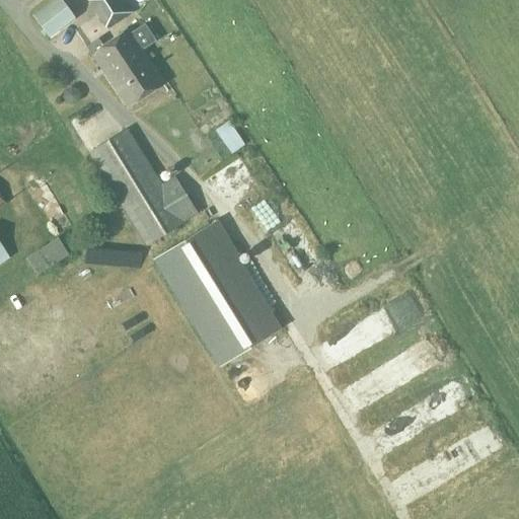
[(51,40),(76,19),(61,0),(55,0),(33,16),(51,40)]
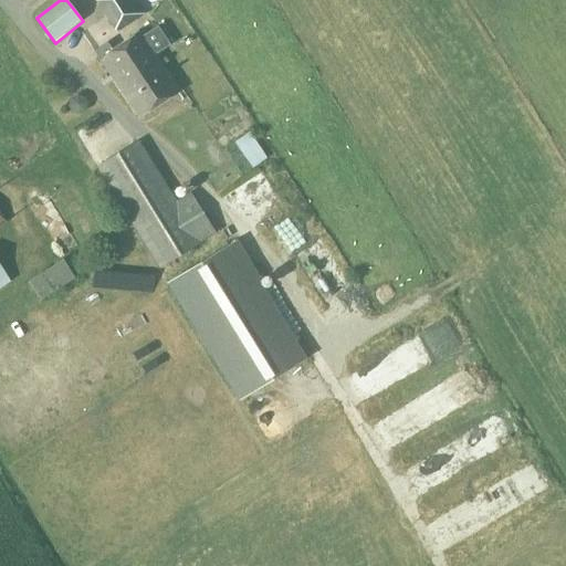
[(95,0),(116,33),(145,14),(136,0),(95,0)]
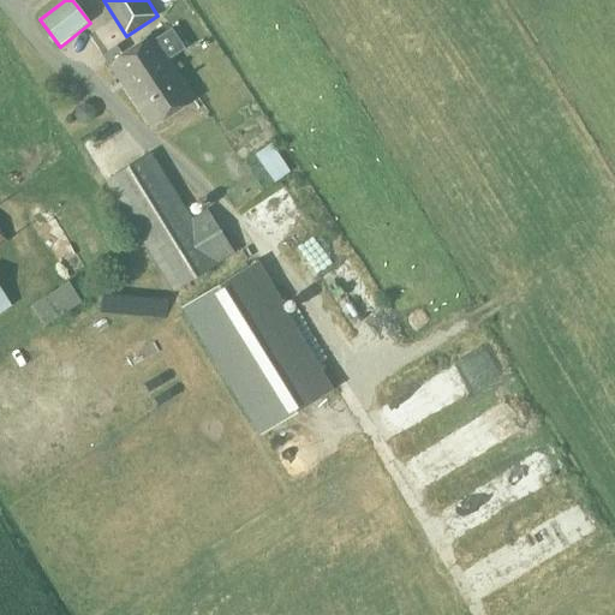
[(151,129),(195,100),(153,35),(108,65),(151,129)]
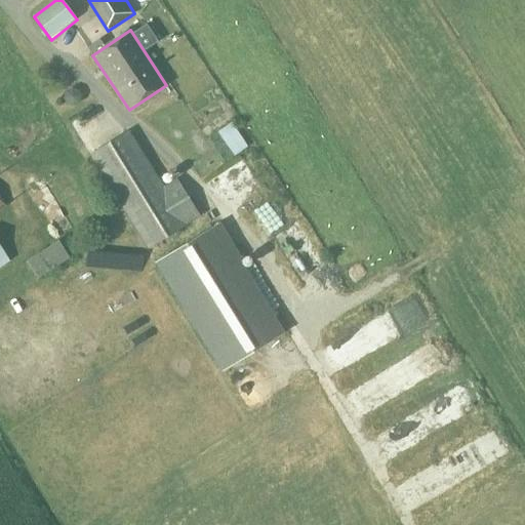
[(235,155),(247,145),(225,118),(212,128),(235,155)]
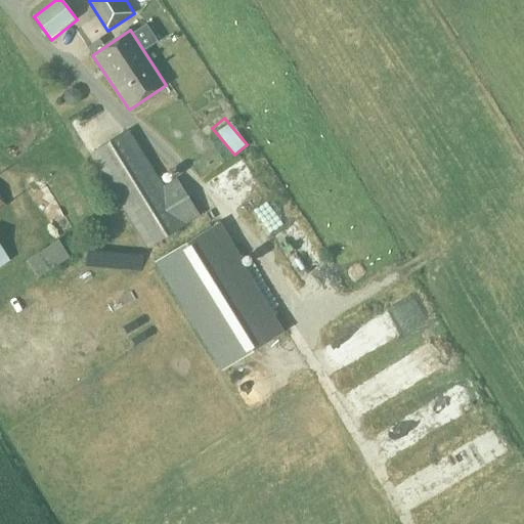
[(147,249),(199,217),(176,180),(163,188),(128,132),(90,156),(147,249)]
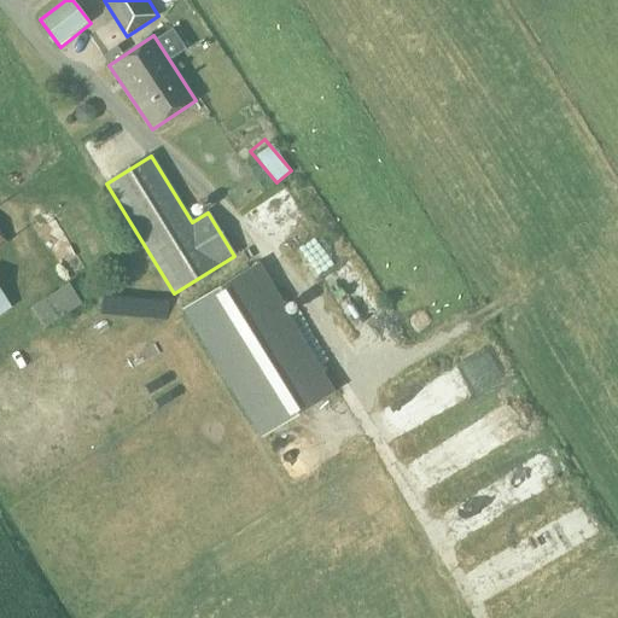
[(268,203),(278,219),(289,211),(280,196),(268,203)]
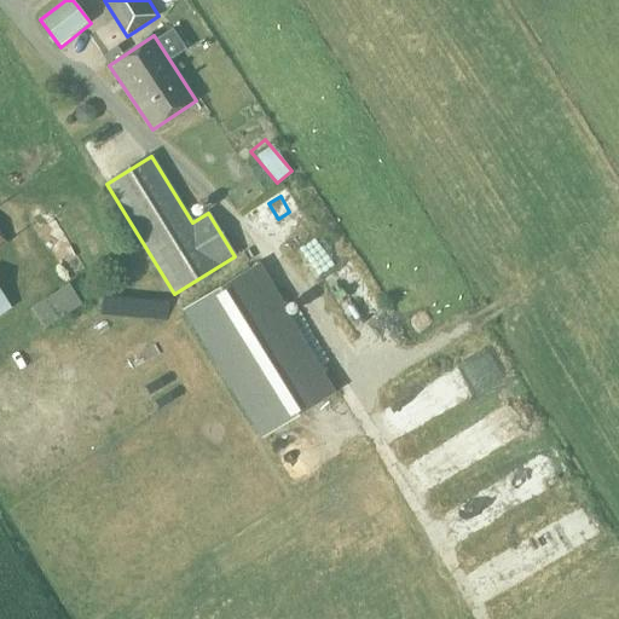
[(348,323),(371,307),(342,262),(319,278),(348,323)]
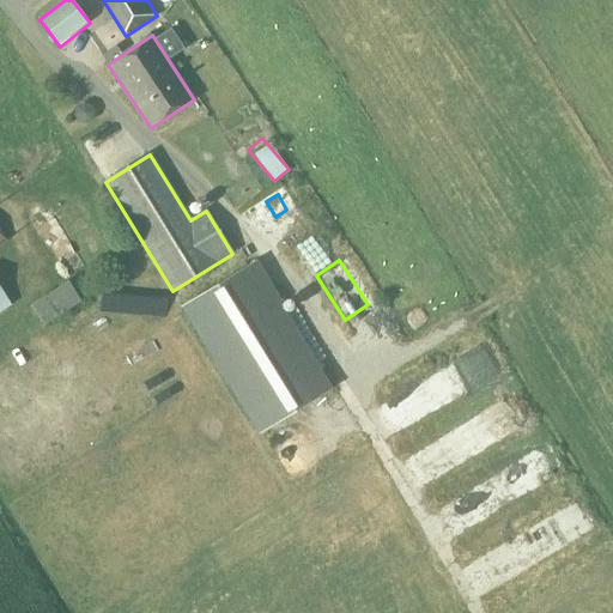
[(255,266),(181,313),(259,437),(329,393),(278,310),(281,308),(255,266)]
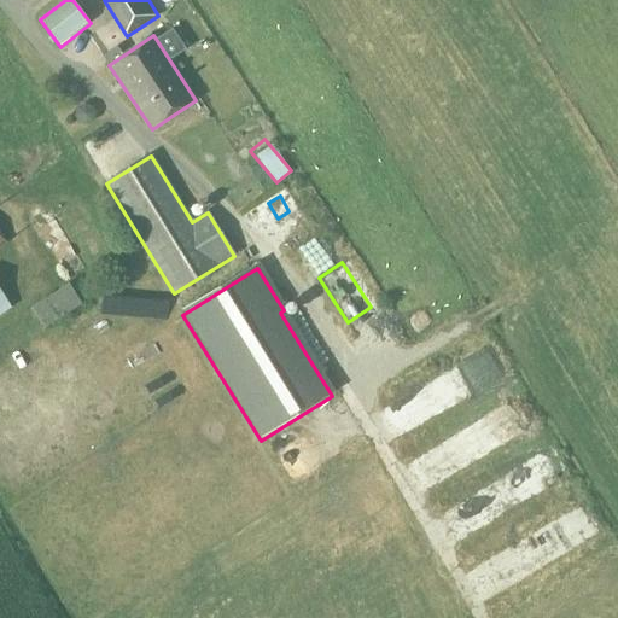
[(69,283),(30,305),(44,326),(81,302),(69,283)]
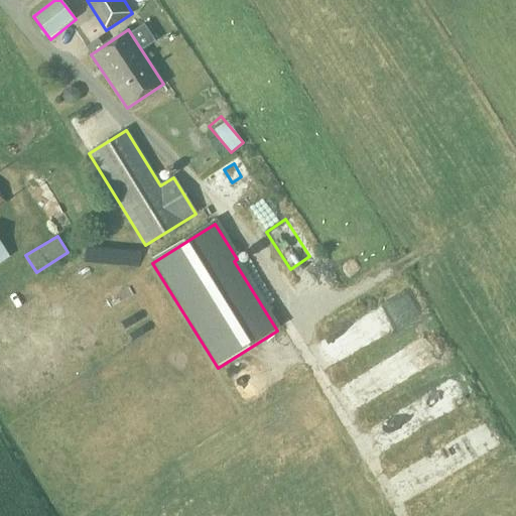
[(0,243),(0,264),(10,259),(0,243)]
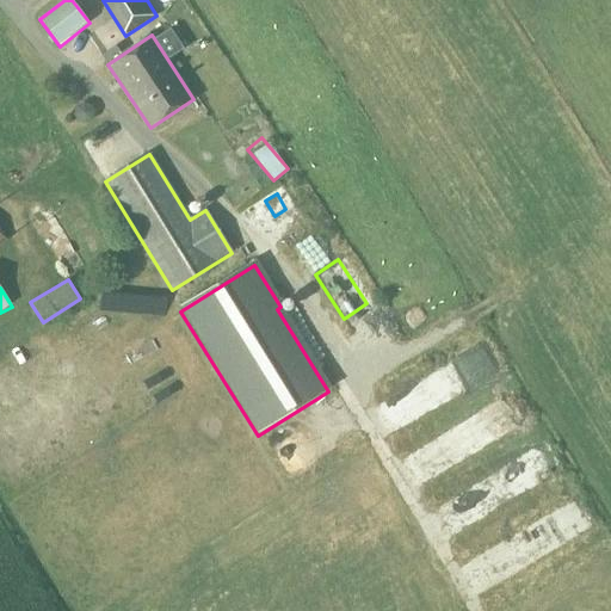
[(482,487),(437,513),(449,535),(523,492),(511,471),(507,474),(511,481),(487,495),(482,487)]
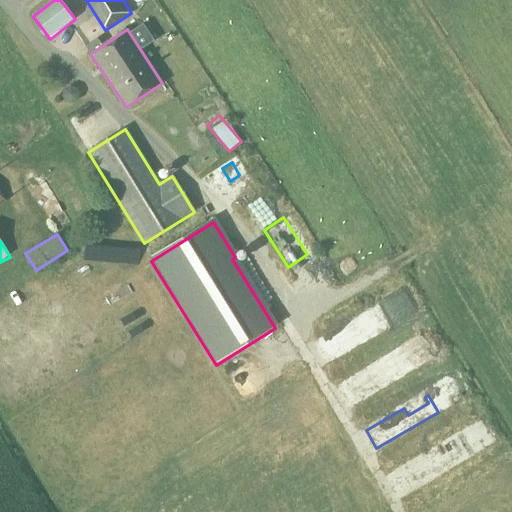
[(386,474),(398,497),(476,457),(464,434),(386,474)]
